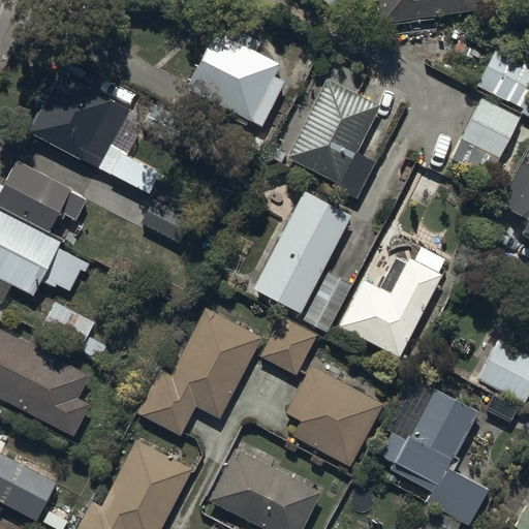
[(528,0),(380,0),(384,22),(528,2),(528,0)]
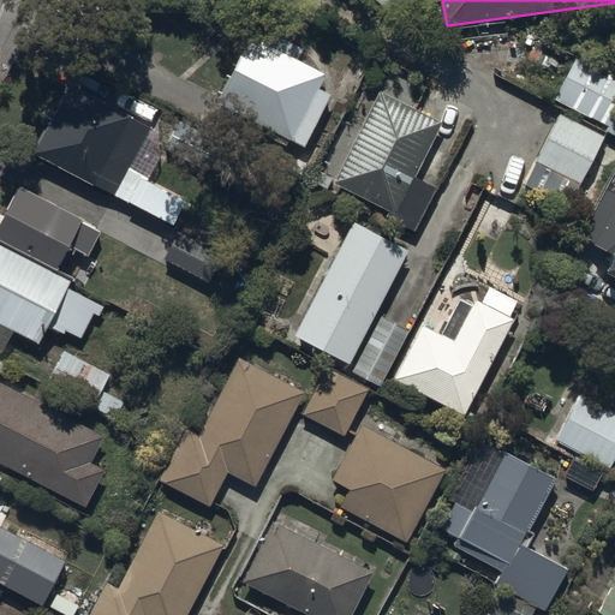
[(246,34),(212,102),(303,148),(330,93),(317,87),(323,72),(246,34)]
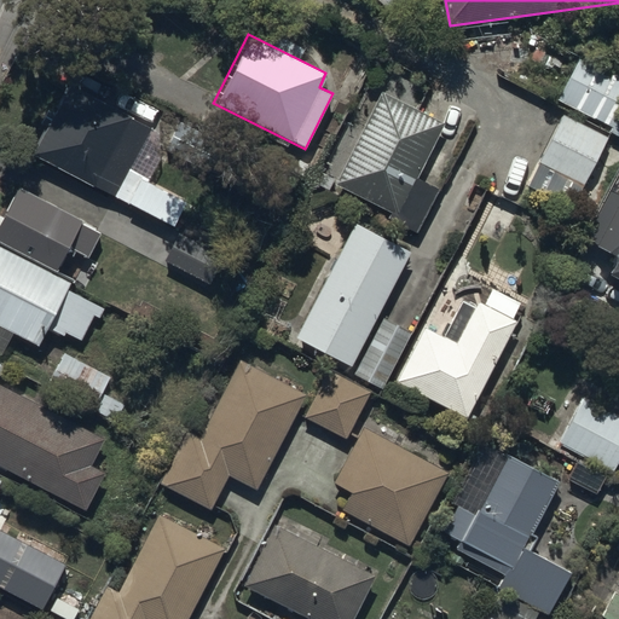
[(618,76),(578,57),(556,99),(618,131),(618,76)]
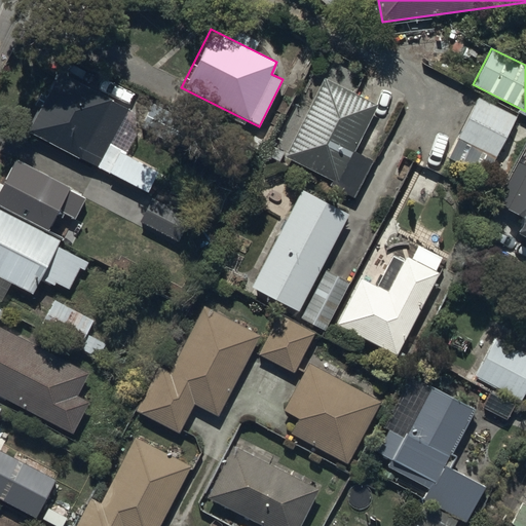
[(99,164),(127,107),(60,72),(31,129),(99,164)]
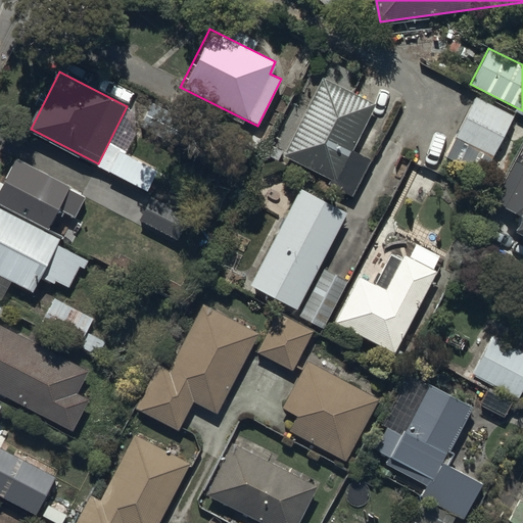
[(374,102),(322,76),(282,154),(355,191),(372,160),(350,149),(374,102)]
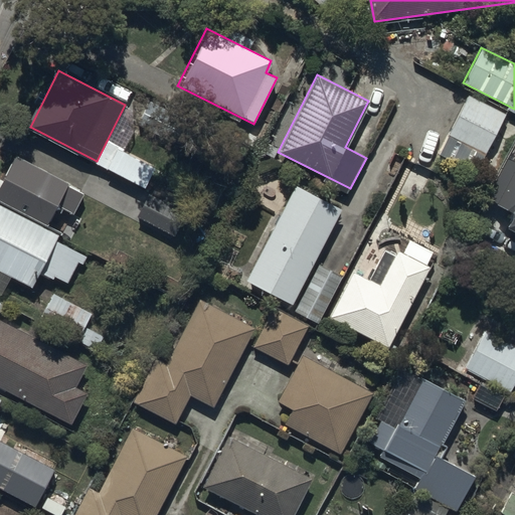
[(447,137),(484,155),(504,115),(467,97),(447,137)]
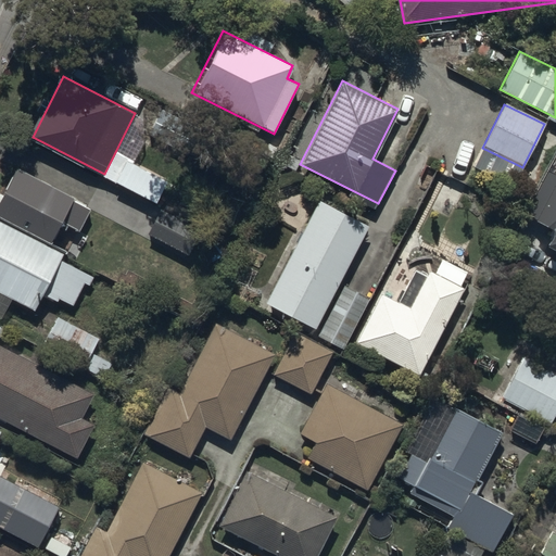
[(89,204),(14,166),(0,194),(0,216),(49,241),(58,226),(74,235),(89,204)]
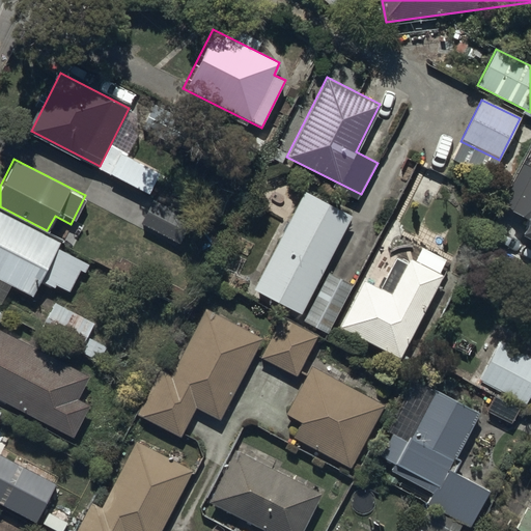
[(530,167),(525,164),(502,206),(529,222),(523,234),(530,239),(530,167)]
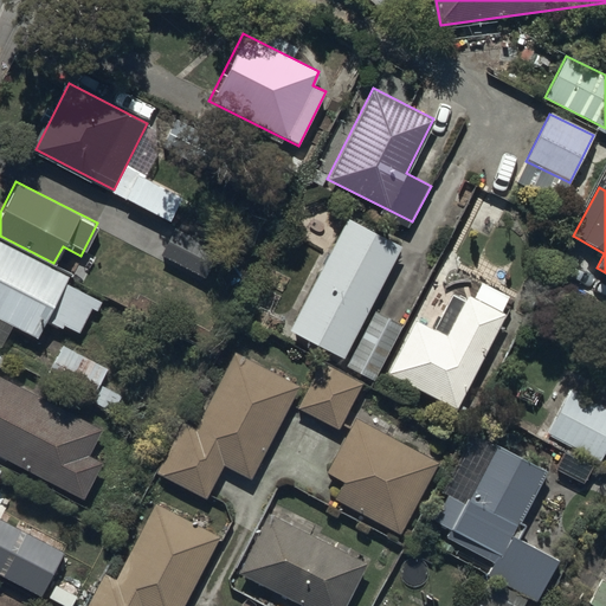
[(289,328),(345,356),(400,244),(345,217),(289,328)]
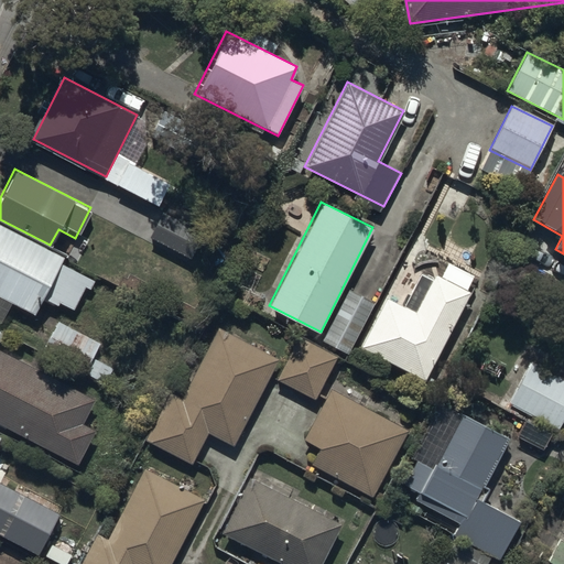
[(201,226),(162,207),(149,235),(187,253),(201,226)]
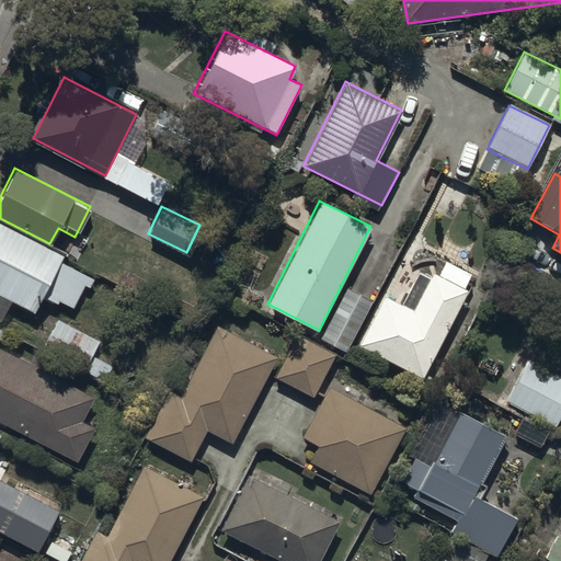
[(92,274),(0,228),(0,294),(36,312),(46,293),(76,307),(92,274)]
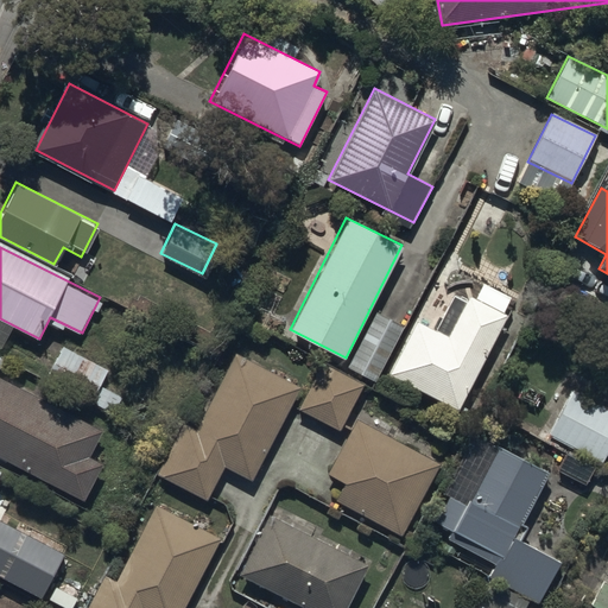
[(390,375),(460,410),(507,316),(468,296),(449,335),(418,320),(390,375)]
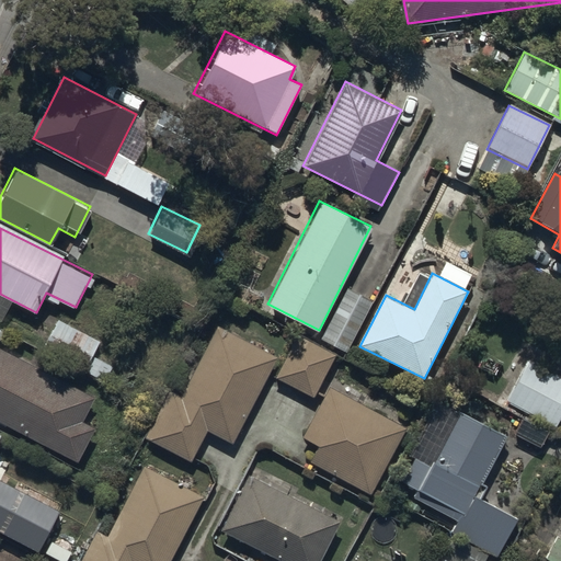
[(371,298),(345,286),(320,340),(347,352),(371,298)]
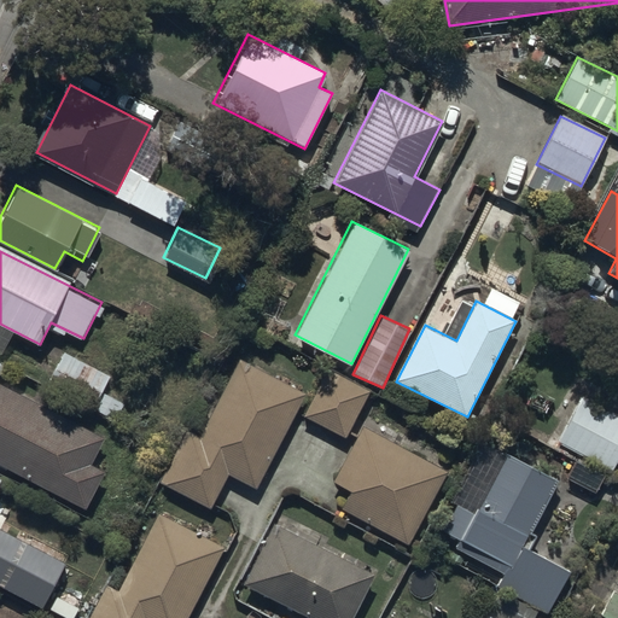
[(110,375),(64,353),(47,388),(112,420),(121,403),(101,392),(110,375)]
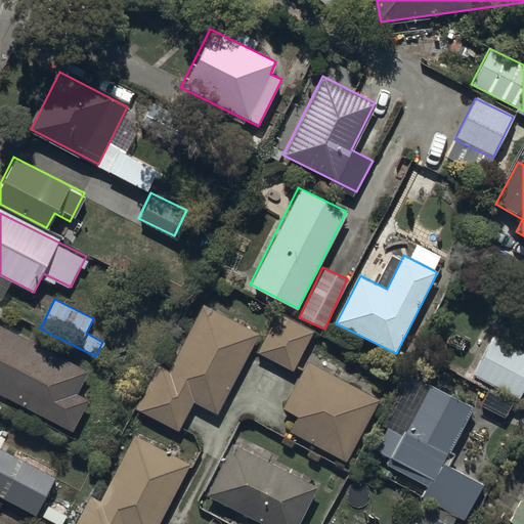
[(204,305),(169,374),(156,366),(134,408),(180,432),(194,403),(218,416),(260,334),(204,305)]
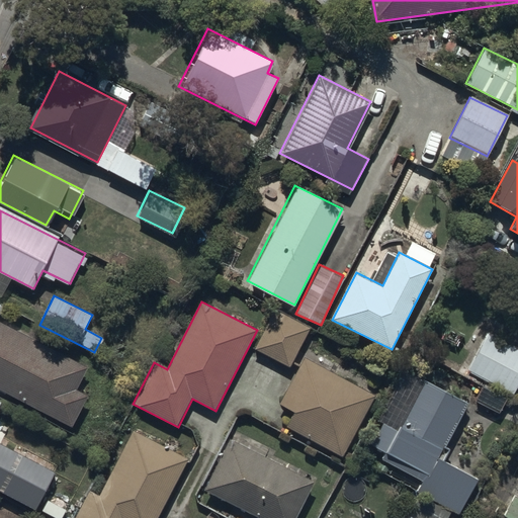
[(255,350),(290,367),(310,329),(274,312),(255,350)]
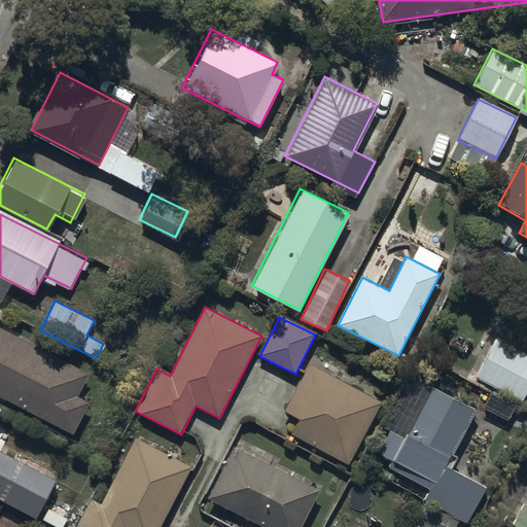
[(94,374),(0,326),(0,396),(74,434),(90,403),(80,398),(94,374)]
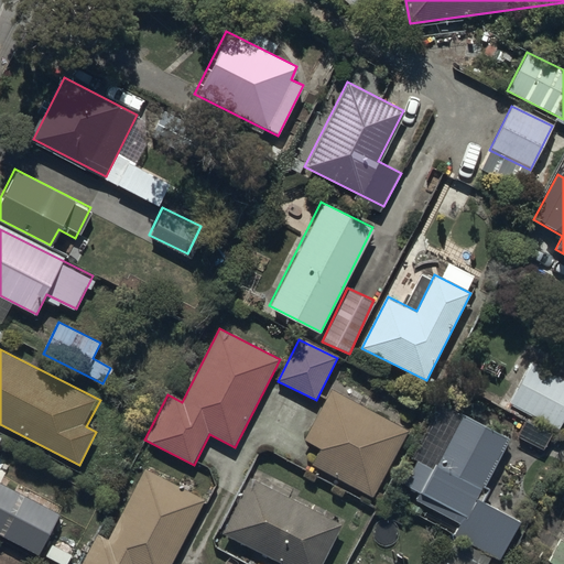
[(508,405),(553,429),(563,405),(563,379),(530,362),(508,405)]
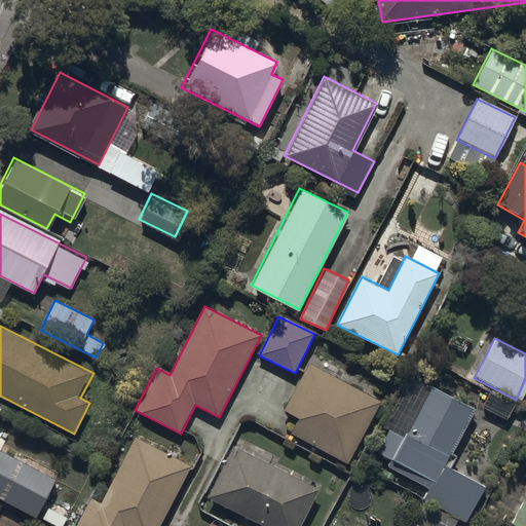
[(277,429),(348,464),(381,398),(310,362),(277,429)]
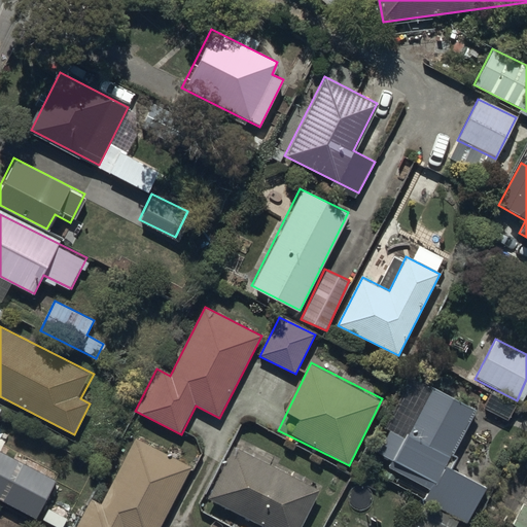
[(443,466),(472,408),(431,388),(407,438),(393,431),(381,457),(433,483),(425,498),(467,520),(484,487),(443,466)]
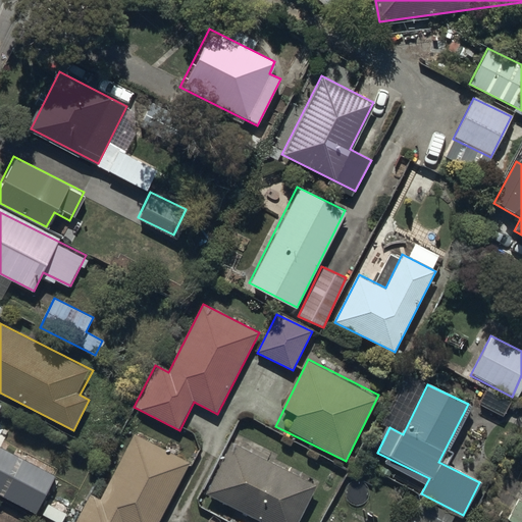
[(135,435),(101,503),(88,496),(73,521),(159,521),(190,462),(135,435)]
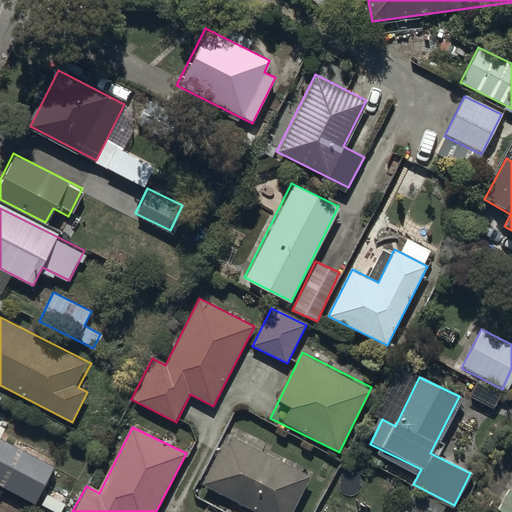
[(201,483),(259,511),(290,511),(309,475),(226,433),(201,483)]
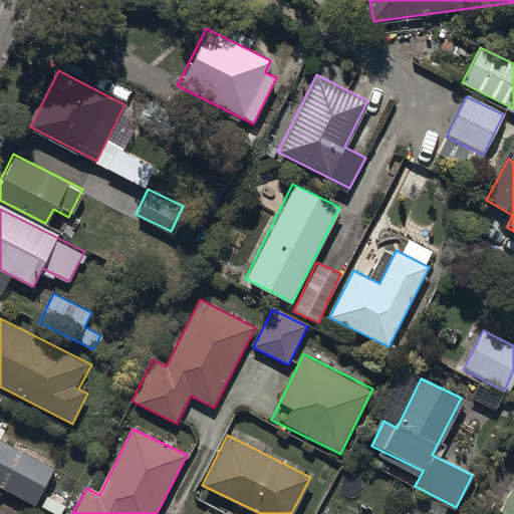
[(55,469),(0,440),(0,488),(35,507),(55,469)]
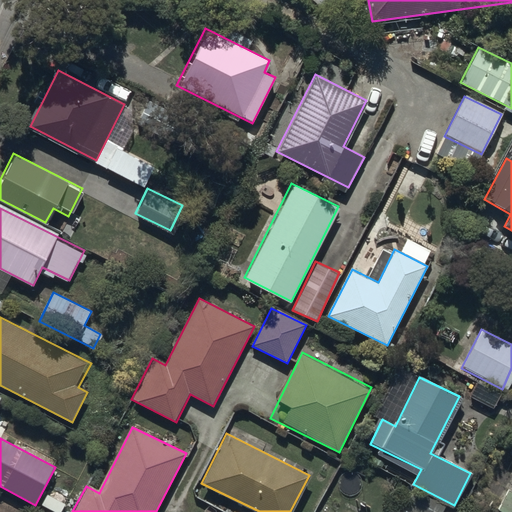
[(511,511),(511,489),(511,490),(500,511),(511,511)]
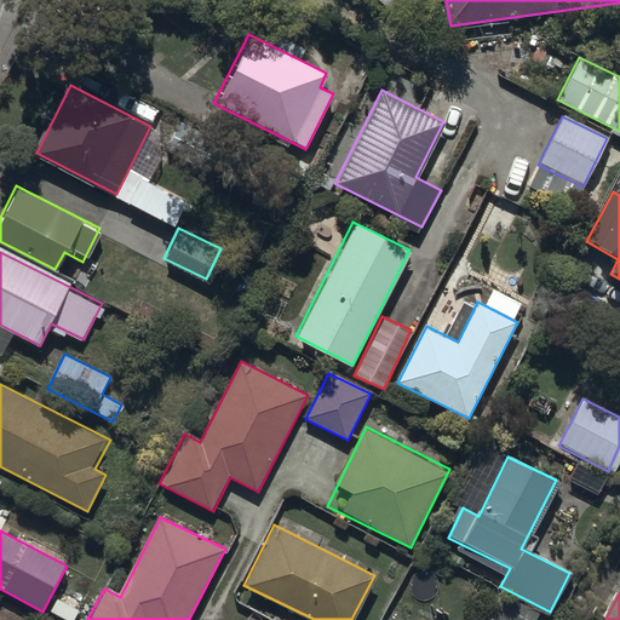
[(497,616),(504,619),(543,619),(546,614),(507,595),(497,616)]
